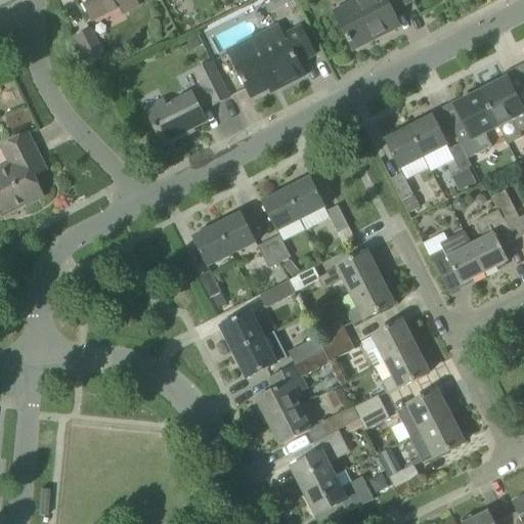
[(124,13),(138,6),(134,0),(82,0),(93,22),(121,8),(124,13)]
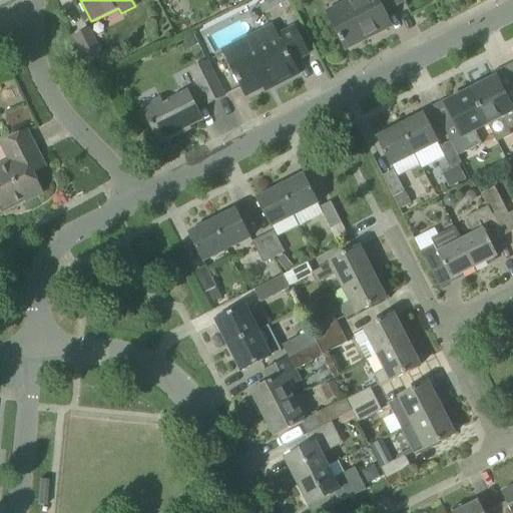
[(276,0),(261,0),(258,2),(262,11),(279,3),(276,0)]
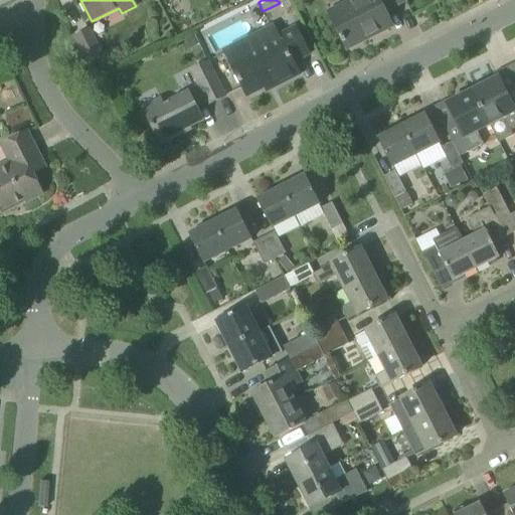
[(405,2),(404,0),(350,0),(328,12),(347,50),(393,27),(385,12),(405,2)]
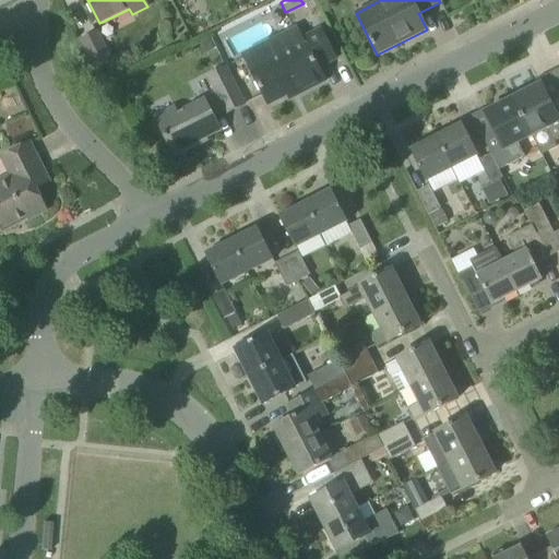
[(242,54),(252,72),(269,105),(297,91),(299,95),(325,81),(319,68),(336,59),(321,30),(304,38),(297,25),(242,54)]
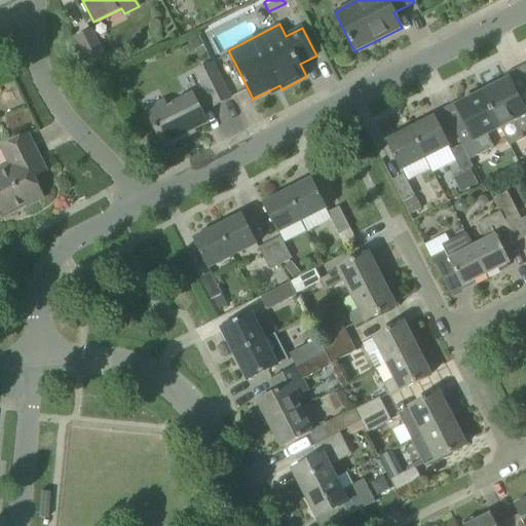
[(77,38),(89,64),(104,57),(91,31),(77,38)]
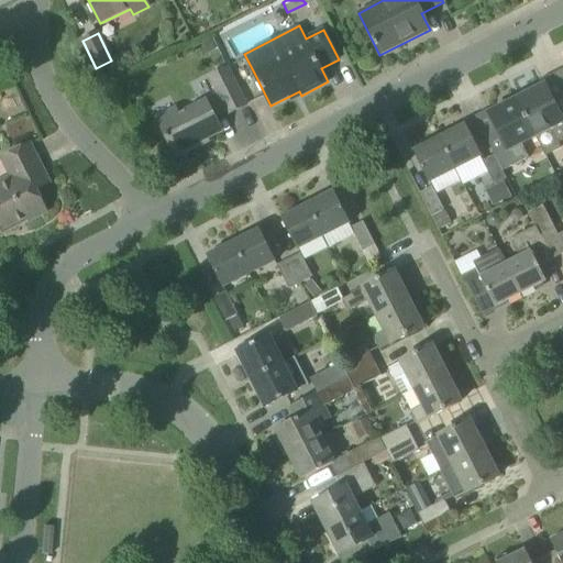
[(175,106),(156,116),(177,158),(195,150),(194,145),(221,131),(214,118),(227,111),(228,114),(246,106),(228,68),(209,77),(218,95),(179,114),(175,106)]
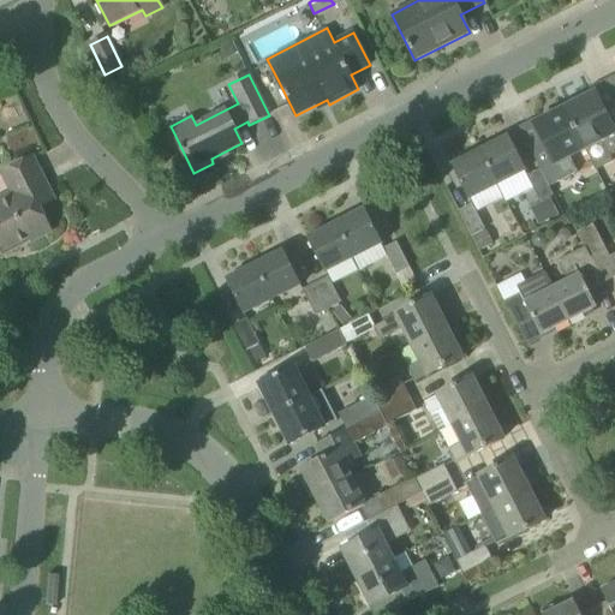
[(595,93),(563,108),(585,150),(596,171),(613,161),(610,156),(614,153),(614,102),(603,109),(595,93)]
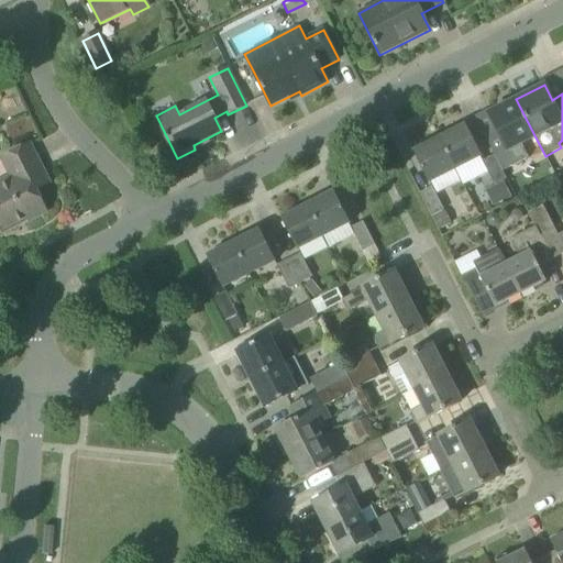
[(484,135),(495,156),(503,172),(528,158),(521,145),(536,138),(516,99),(489,113),(497,129),(484,135)]
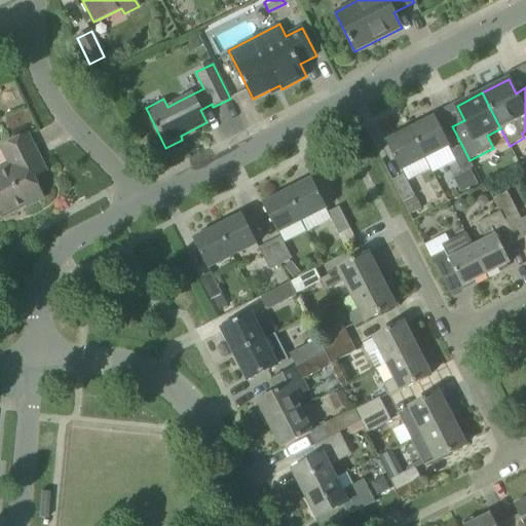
[(410,129),(425,158),(450,146),(435,117),(410,129)]
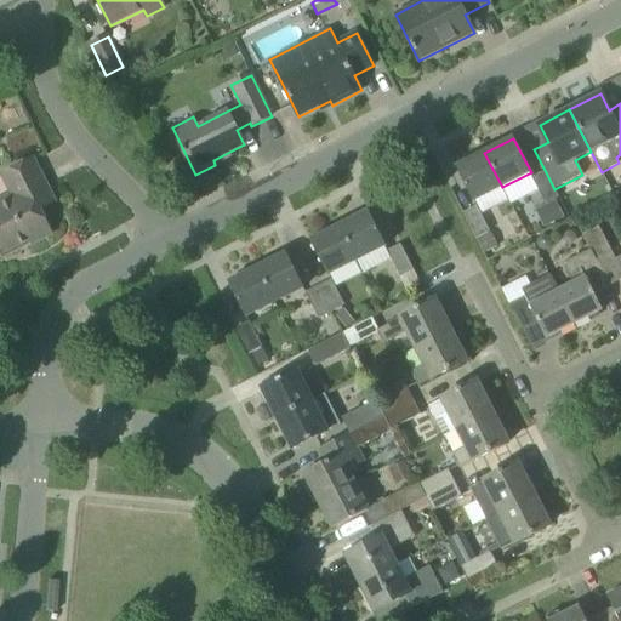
[(502,187),(484,153),(455,167),(473,201),(502,187)]
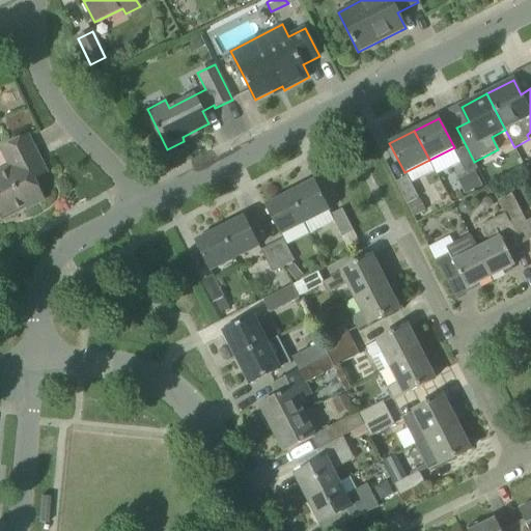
[(14,171),(0,177),(0,208),(3,216),(26,204),(27,208),(45,200),(34,179),(47,173),(28,136),(2,149),(14,171)]
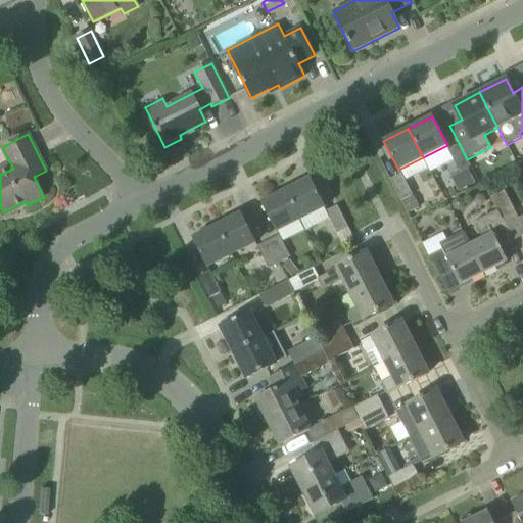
[(449,150),(448,150),(454,160),(460,172),(470,165),(467,159),(460,145),(449,150)]
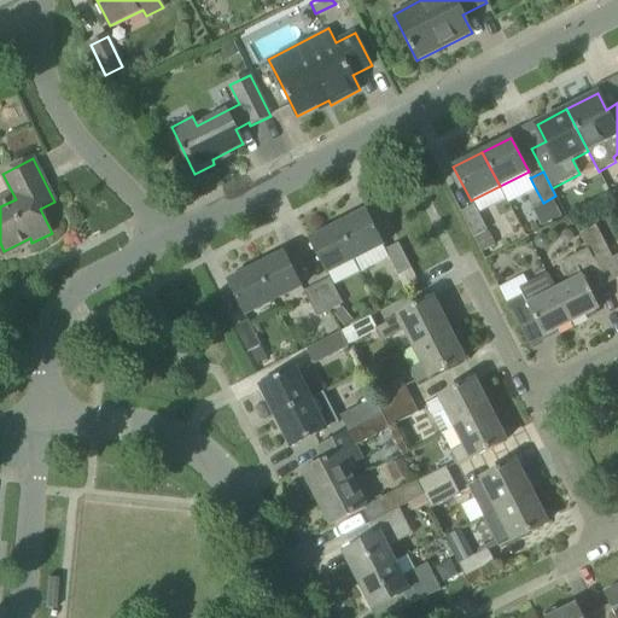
[(543,204),(553,222),(563,217),(553,199),(543,204)]
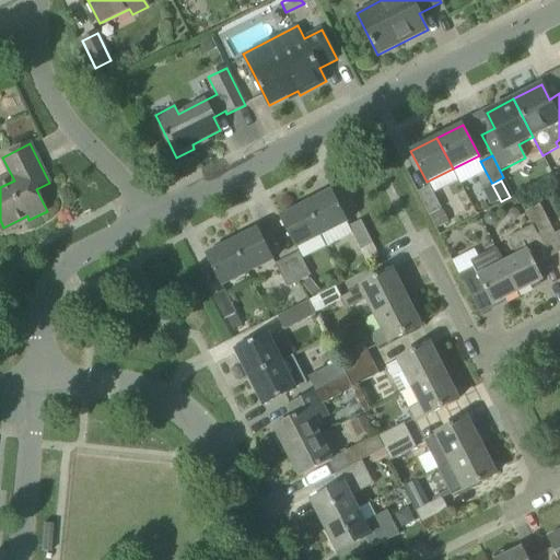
[(430,216),(431,214),(442,209),(430,186),(418,191),(430,216)]
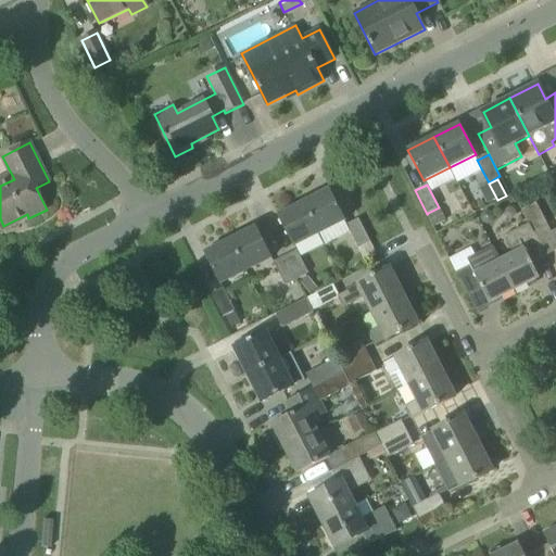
[(304,203),(319,234),(345,220),(330,189),(304,203)]
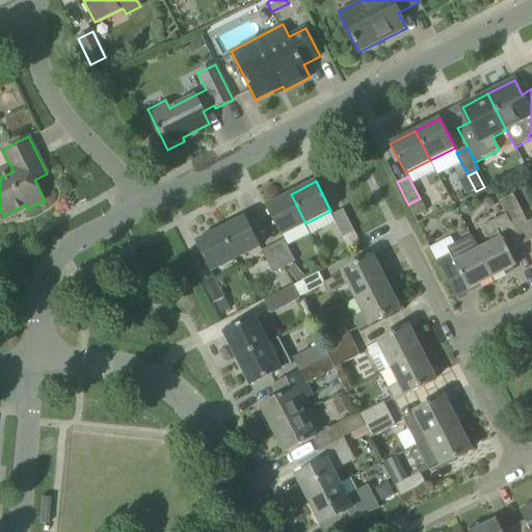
[(506,214),(522,245),(531,240),(531,222),(528,225),(512,193),(500,200),(507,214),(506,214)]
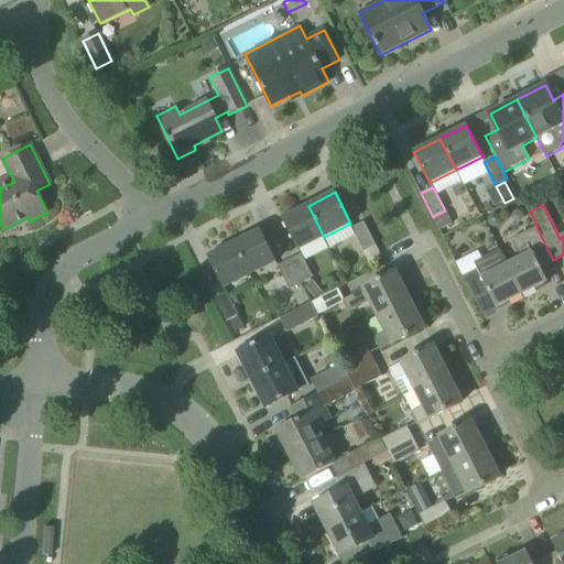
[(324,237),(308,206),(282,219),(297,250),(324,237)]
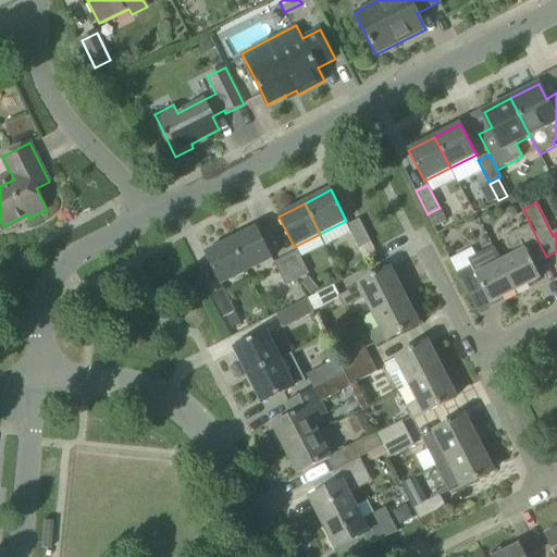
[(440,208),(429,213),(435,227),(446,222),(440,208)]
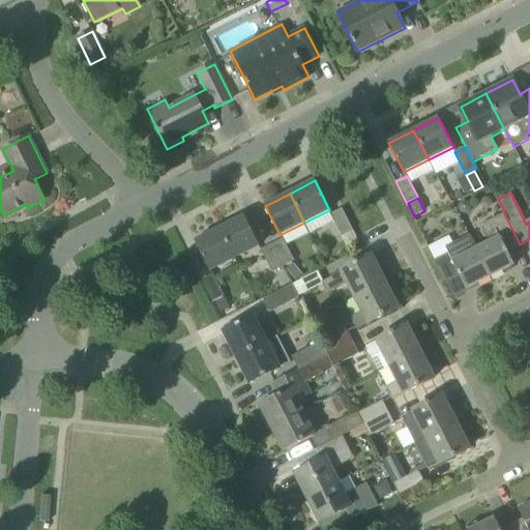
[(342,209),(330,214),(342,237),(353,231),(342,209)]
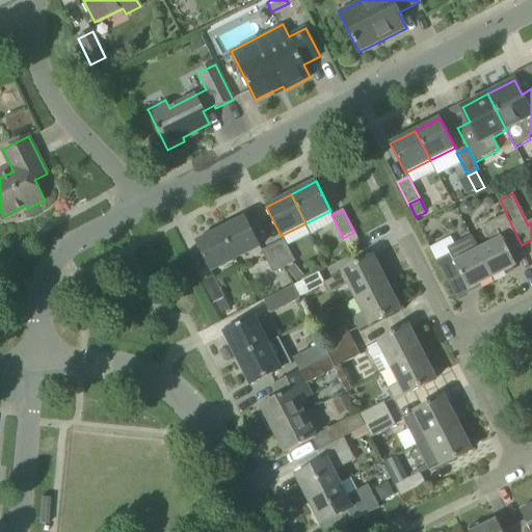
[(477,250),(491,278),(516,266),(509,251),(522,245),(506,214),(482,227),(490,243),(479,249),(477,250)]
